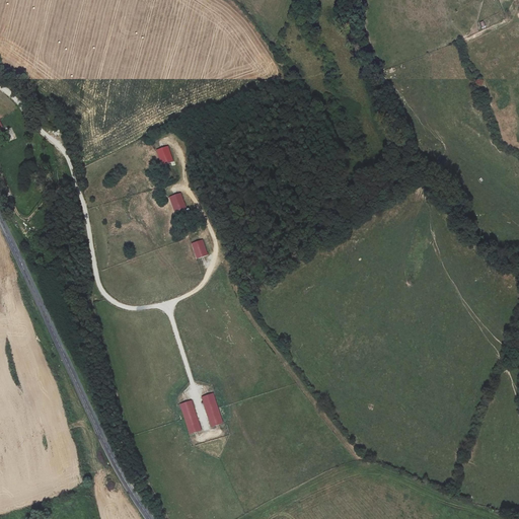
[(12,128),(4,132),(9,141),(16,138),(12,128)]
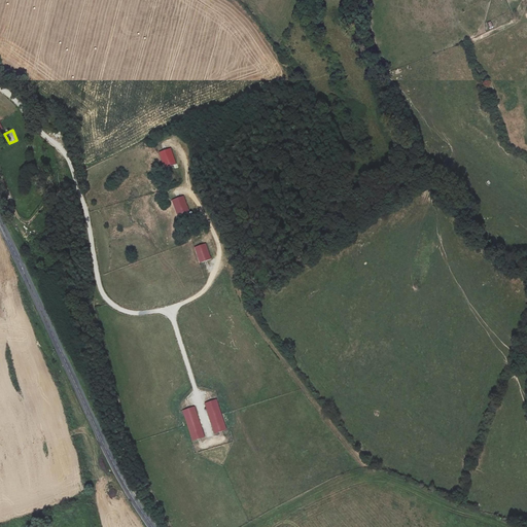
[(164,169),(176,164),(170,147),(157,152),(164,169)]
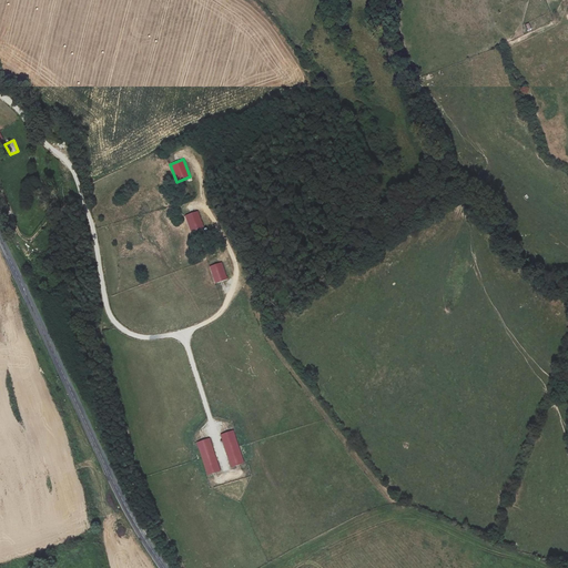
[(184,215),(191,233),(204,227),(198,211),(184,215)]
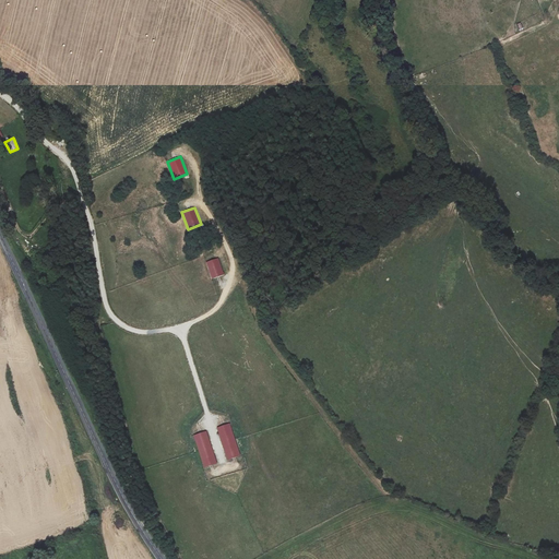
[(218,258),(205,262),(212,280),(224,275),(218,258)]
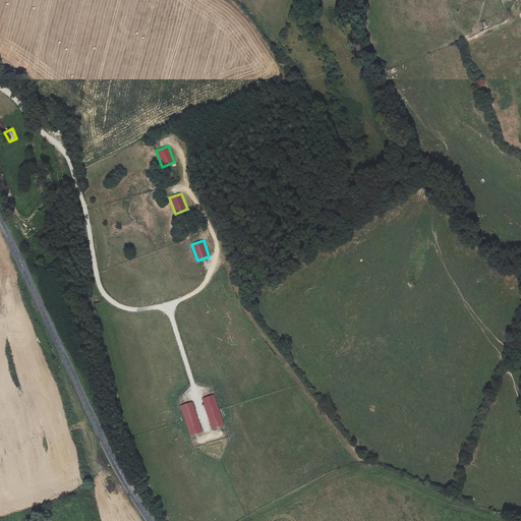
[(215,395),(201,398),(211,428),(224,425),(215,395)]
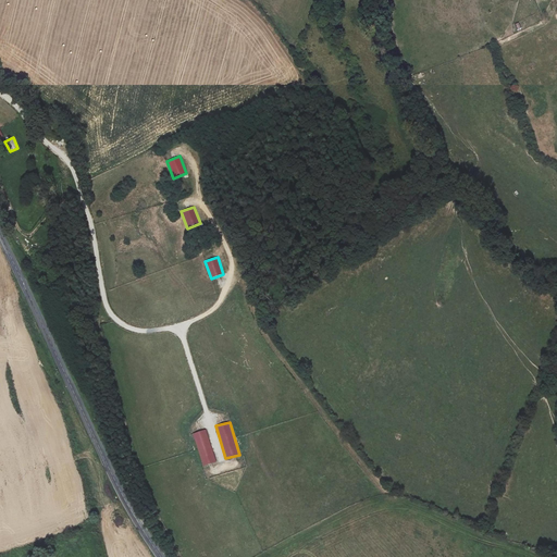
[(206,429),(193,433),(202,466),(217,461),(206,429)]
